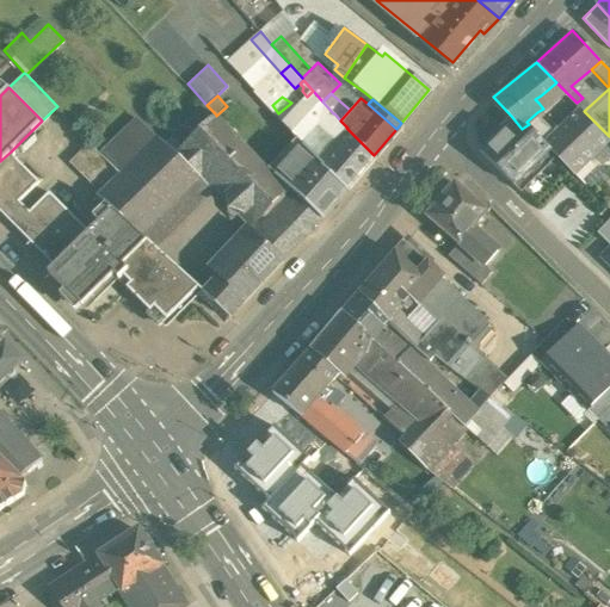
[(333,143),(303,109),(291,103),(278,113),(299,134),(297,135),(320,158),(333,143)]
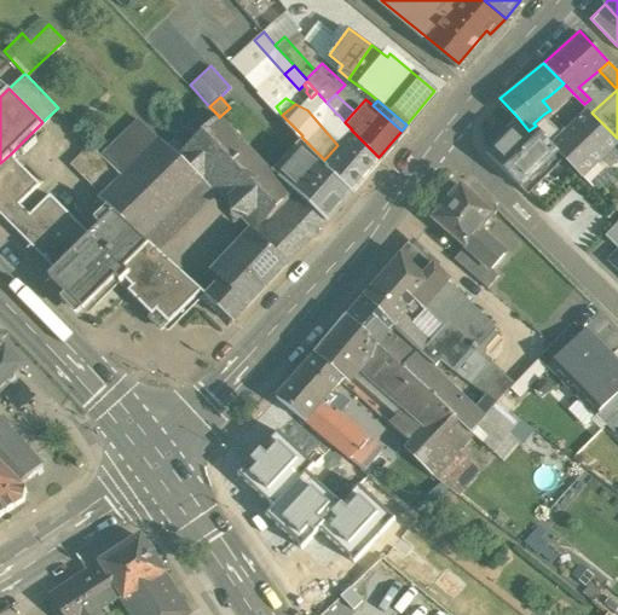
[(208,105),(174,138),(184,148),(218,115),(209,106),(208,105)]
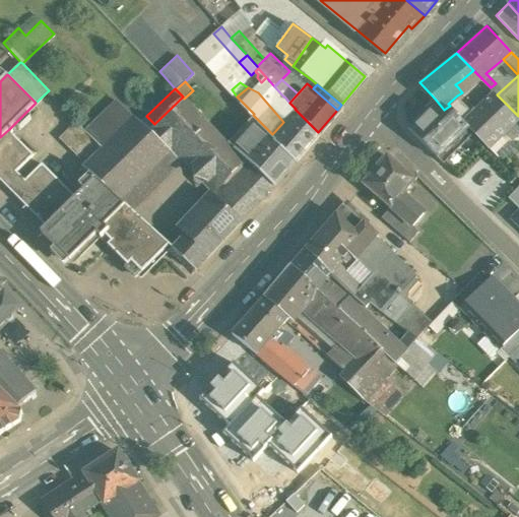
[(471,111),(462,119),(467,123),(473,129),(488,144),(517,115),(497,94),(494,90),(471,111)]
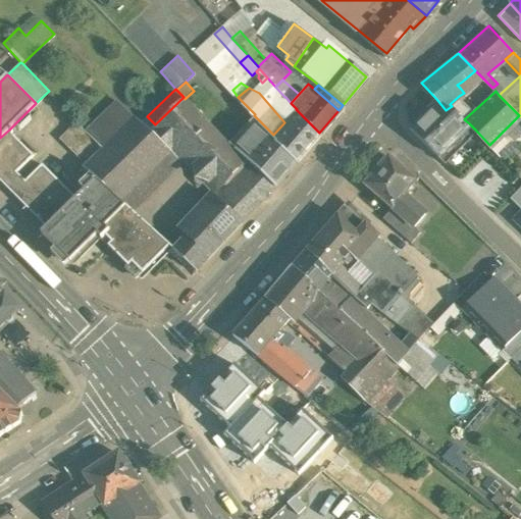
[(473,111),(459,96),(450,104),(452,106),(464,119),(473,111)]
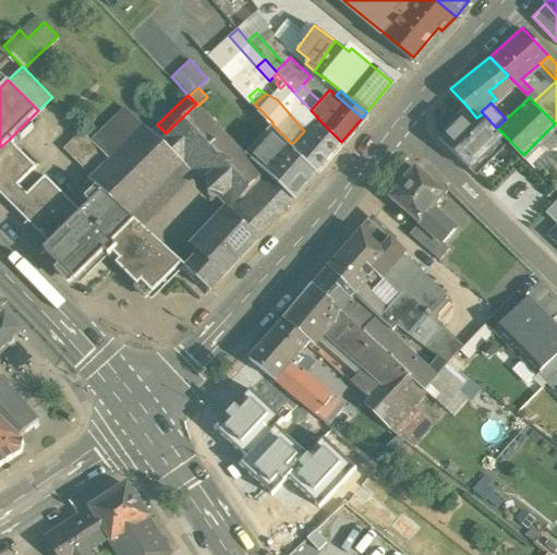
[(196,104),(166,133),(188,156),(228,197),(240,197),(263,172),(243,153),(197,106),(196,104)]
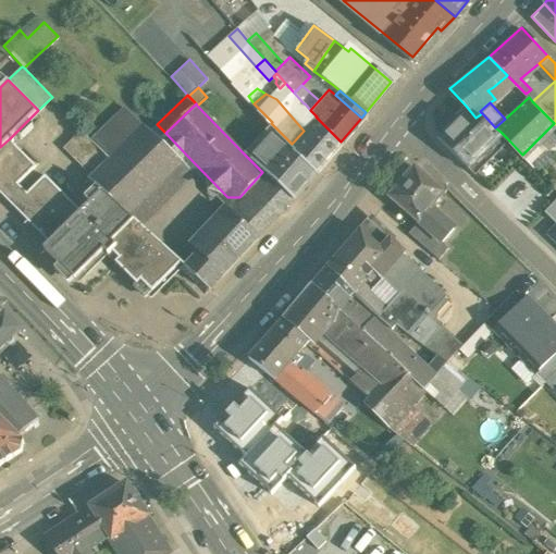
[(124,105),(91,137),(111,158),(144,125),(124,105)]
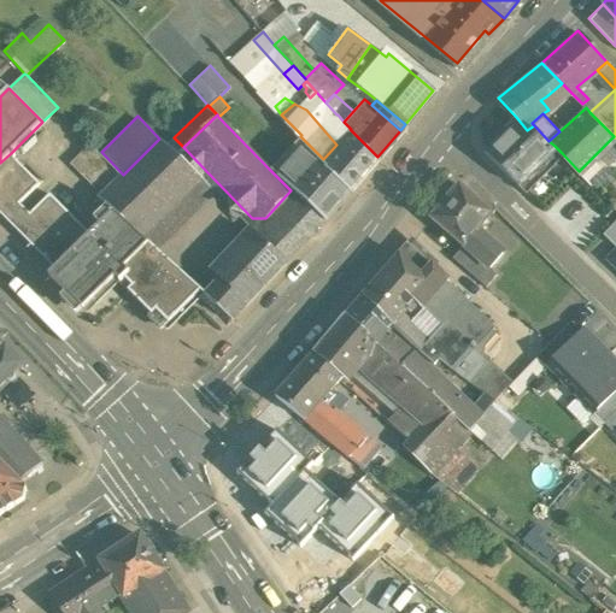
[(549,141),(534,125),(527,130),(516,117),(485,151),(518,184),(555,146),(549,141)]
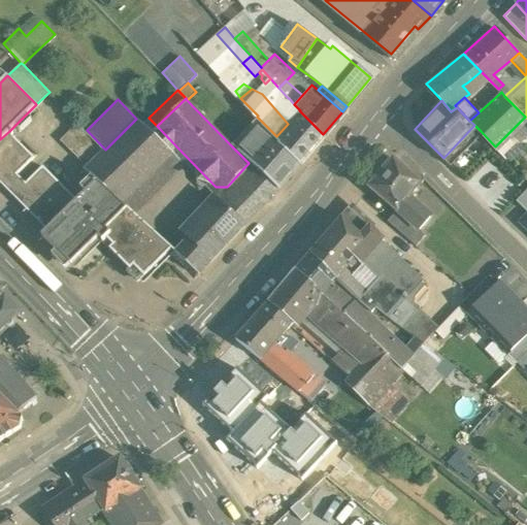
[(288,124),(276,136),(300,161),(323,134),(299,110),(288,124)]
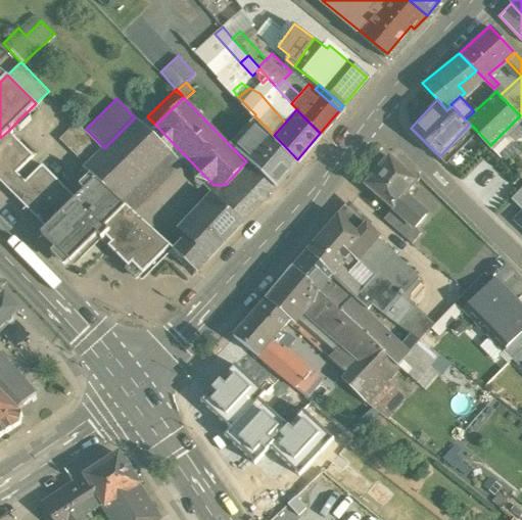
[(274,135),(254,115),(228,143),(246,161),(253,170),(254,168),(275,186),(297,159),(274,135)]
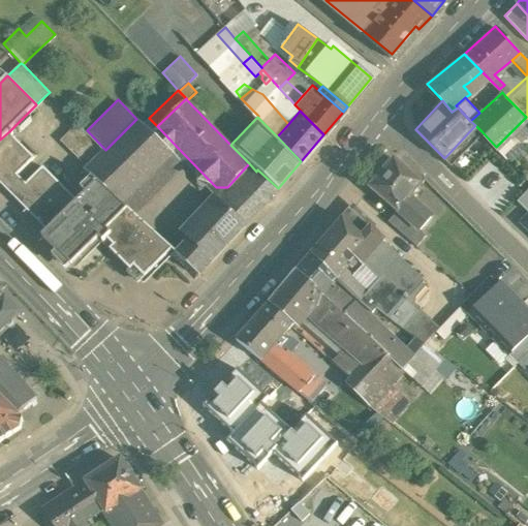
[(89,166),(86,169),(97,179),(122,202),(178,148),(157,126),(151,132),(136,119),(105,150),(89,166)]
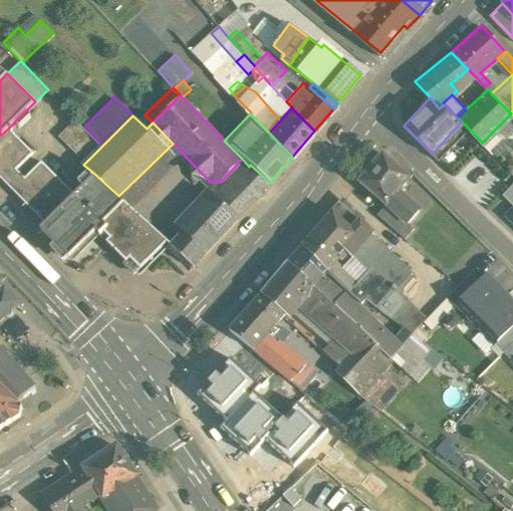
[(84,126),(74,116),(58,134),(86,162),(102,146),(84,126)]
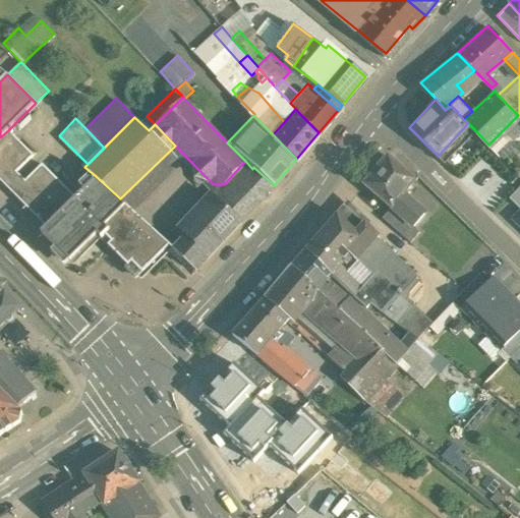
[(468,123),(438,156),(444,162),(474,129),(468,123)]
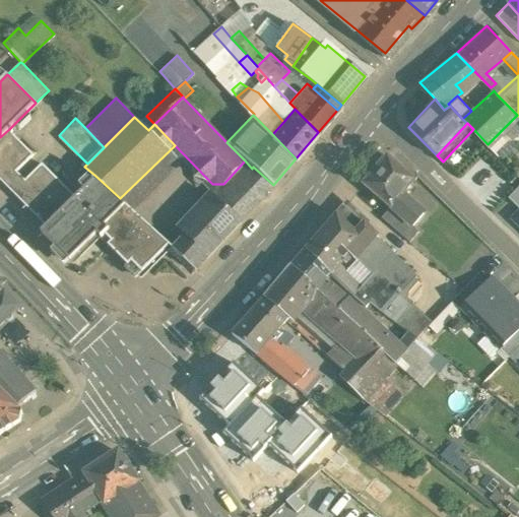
[(9,129),(0,137),(0,173),(15,189),(24,179),(15,171),(33,152),(9,129)]
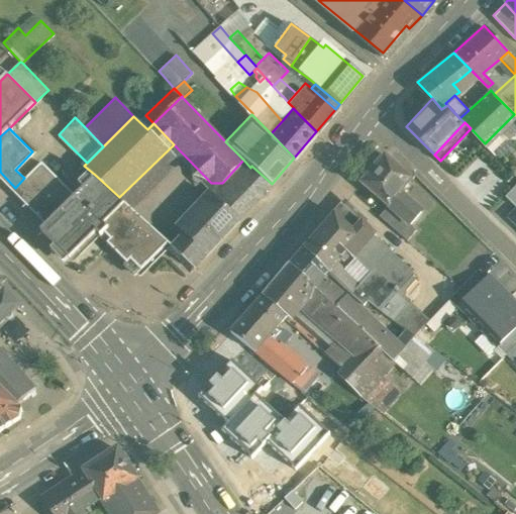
[(411,177),(384,153),(360,181),(386,205),(410,223),(421,211),(398,191),(411,177)]
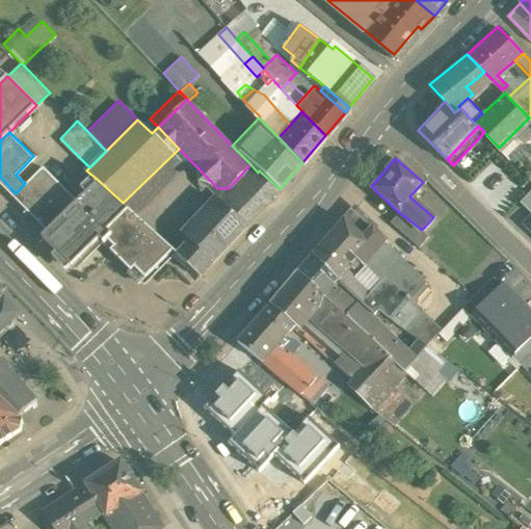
[(229,188),(218,199),(246,226),(280,189),(259,170),(258,173),(250,164),(229,188)]
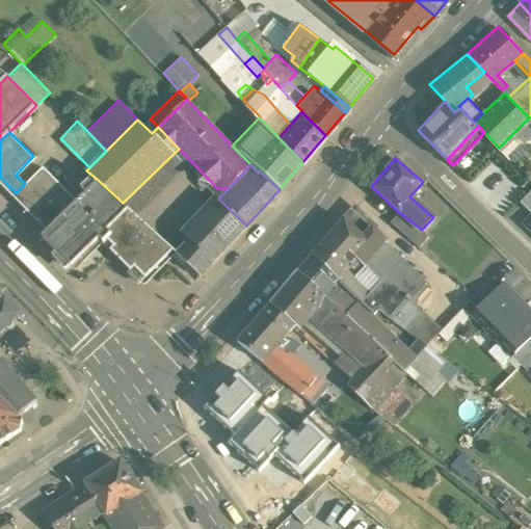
[(25,183),(16,193),(52,230),(44,239),(70,265),(97,238),(109,249),(116,240),(106,231),(128,207),(123,203),(98,180),(78,200),(43,165),(25,183)]
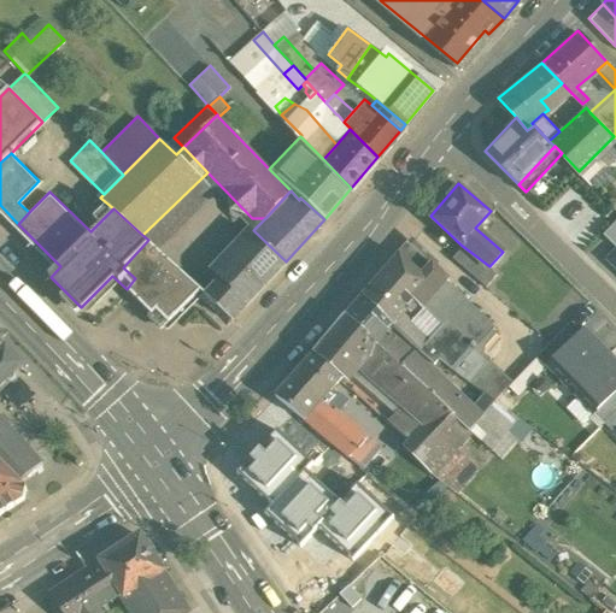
[(615,219),(603,234),(615,246),(615,219)]
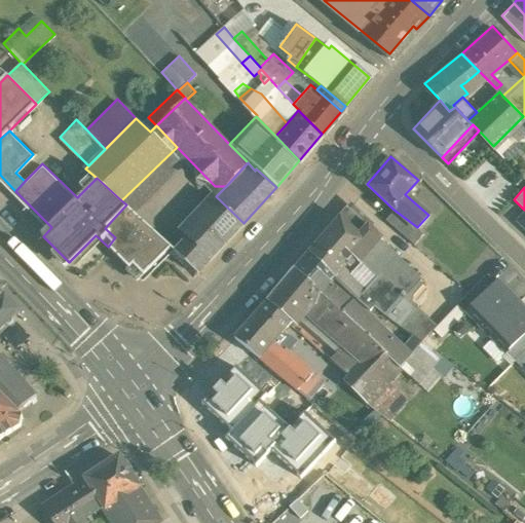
[(244,223),(216,196),(182,232),(193,244),(181,256),(198,271),(244,223)]
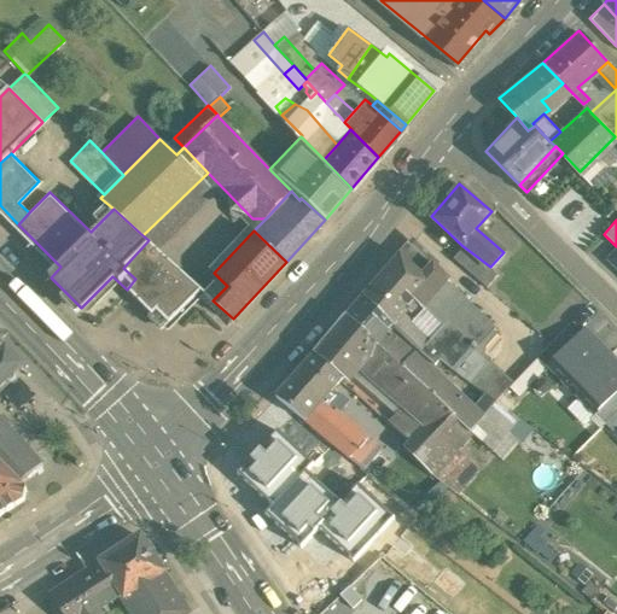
[(201,288),(149,240),(123,268),(135,279),(127,290),(166,326),(201,288)]
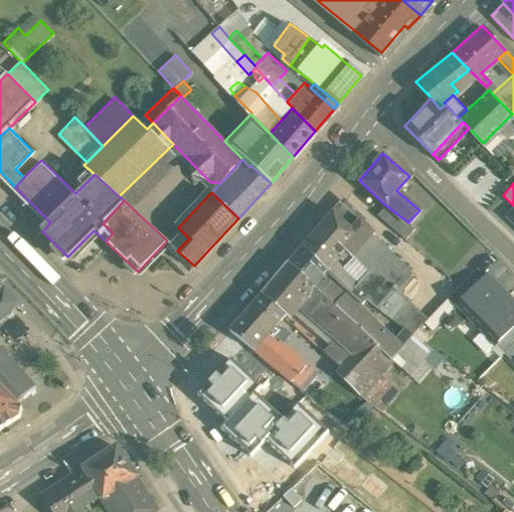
[(408,222),(384,204),(377,213),(406,237),(414,228),(408,222)]
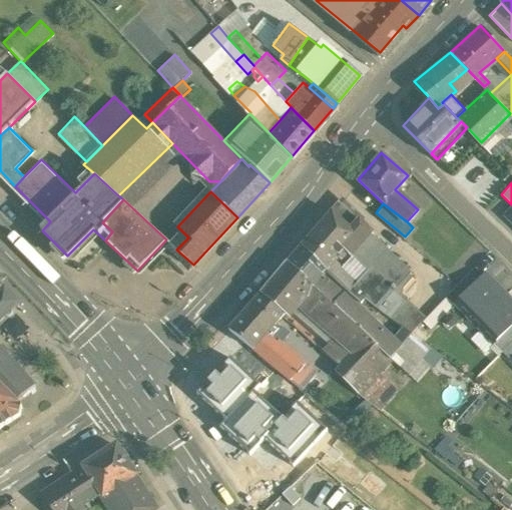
[(358,218),(347,207),(339,216),(351,226),(358,218)]
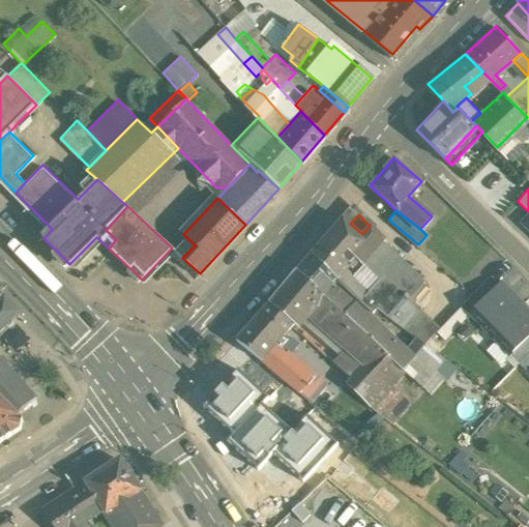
[(350,224),(342,217),(341,218),(335,218),(330,222),(328,227),(329,232),(312,253),(338,277),(346,268),(356,257),(364,264),(370,257),(384,240),(386,238),(372,225),(370,226),(362,234),(350,224)]
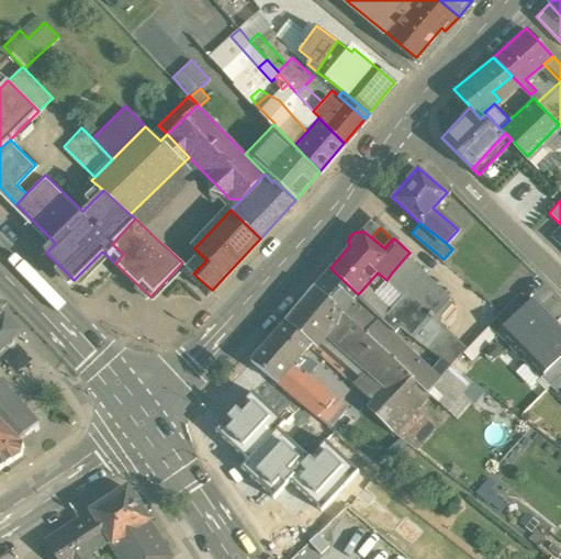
[(407,255),(392,272),(408,289),(392,308),(383,319),(382,319),(394,328),(401,322),(413,332),(429,313),(432,314),(434,312),(435,313),(451,295),(407,255)]
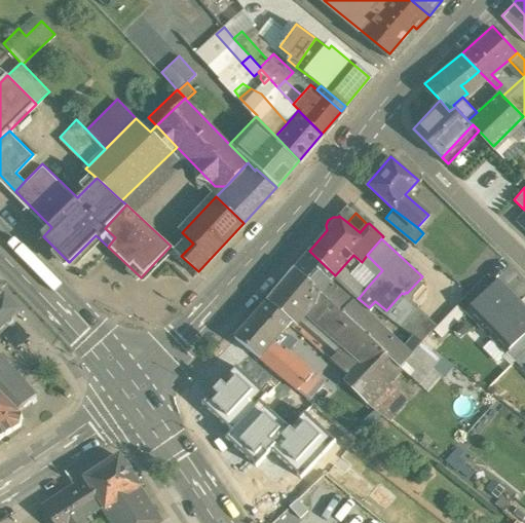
[(365,311),(330,281),(335,275),(309,251),(294,267),(355,322),(365,311)]
